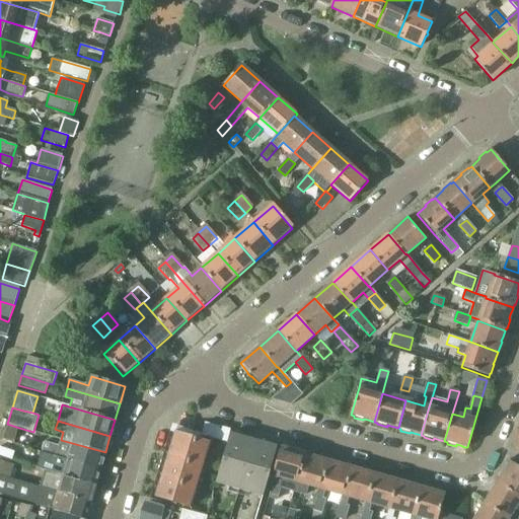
[(7,424),(2,440),(14,443),(19,428),(7,424)]
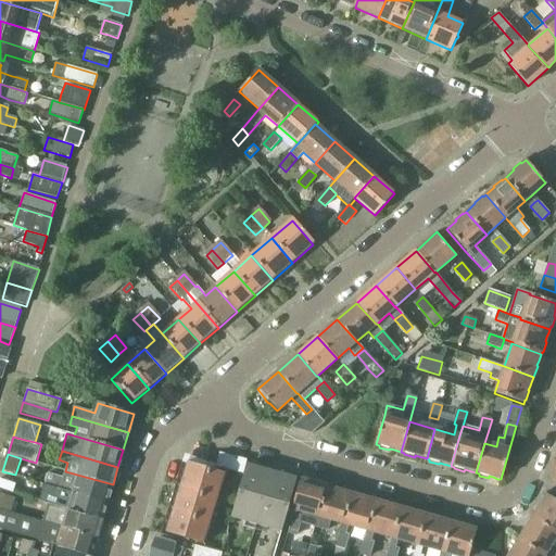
[(216,467),(242,475),(247,462),(219,454),(216,467)]
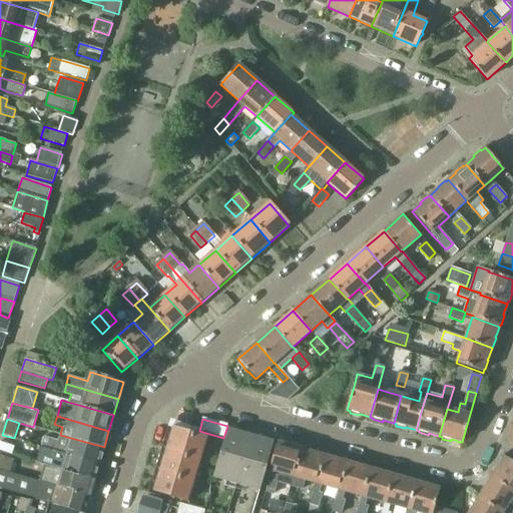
[(206,438),(175,429),(173,428),(154,492),(187,502),(206,438)]
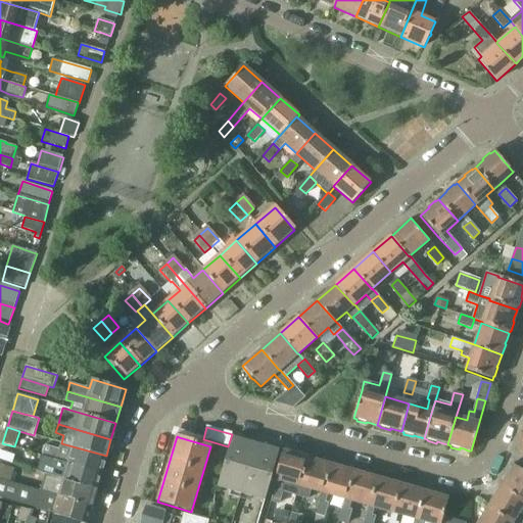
[(265,500),(279,450),(232,437),(218,486),(265,500)]
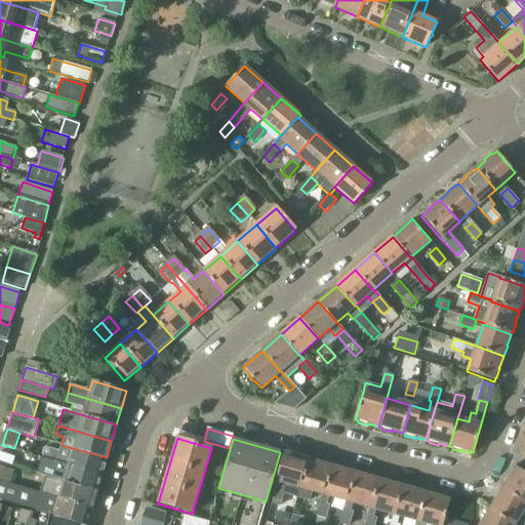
[(45,447),(42,457),(102,475),(107,457),(62,445),(59,451),(45,447)]
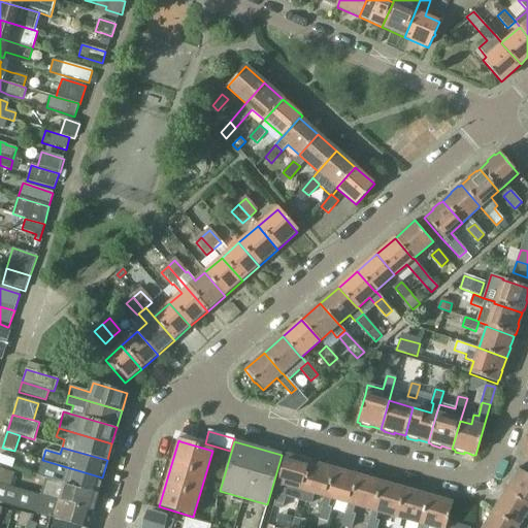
[(279,485),(273,506),(282,508),(285,497),(298,501),(301,491),(308,463),(305,462),(305,461),(296,458),(295,459),(286,456),(278,484),(279,485)]
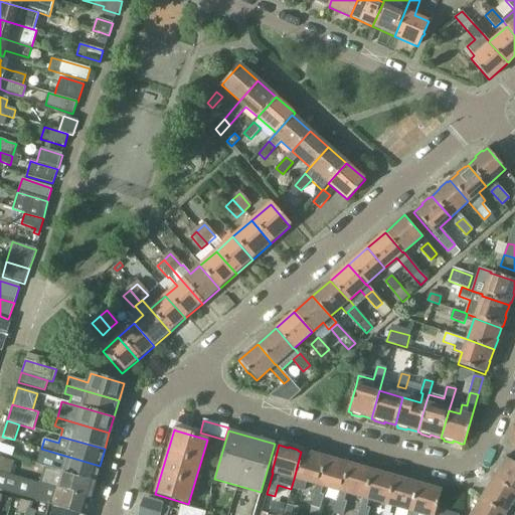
[(40,449),(35,465),(44,468),(95,483),(100,466),(41,449),(40,449)]
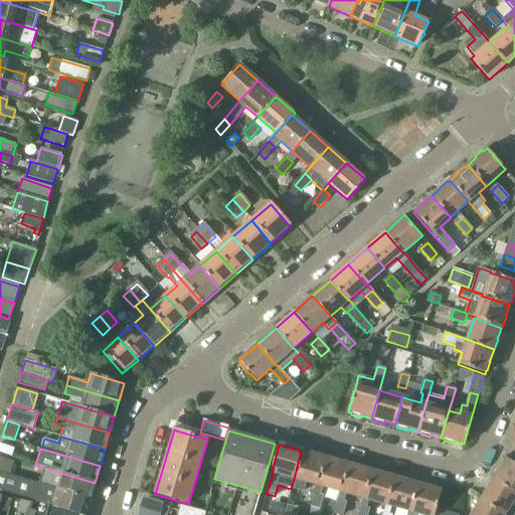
[(294,479),(291,489),(304,492),(307,483),(317,485),(325,458),(322,457),(322,456),(313,454),(312,455),(301,452),(294,479)]
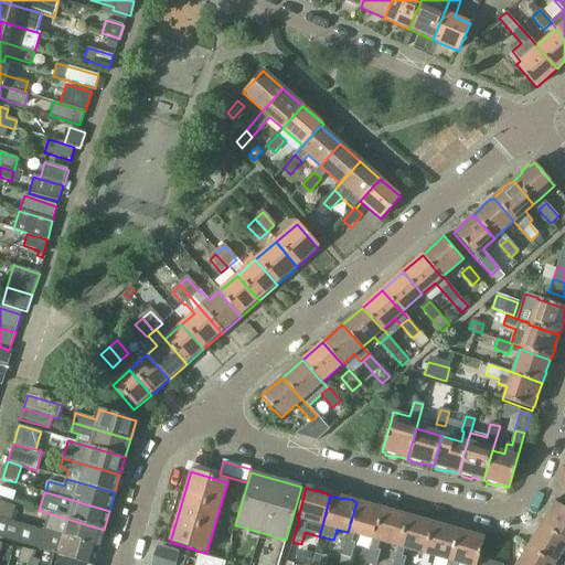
[(0,501),(0,518),(11,521),(16,507),(0,501)]
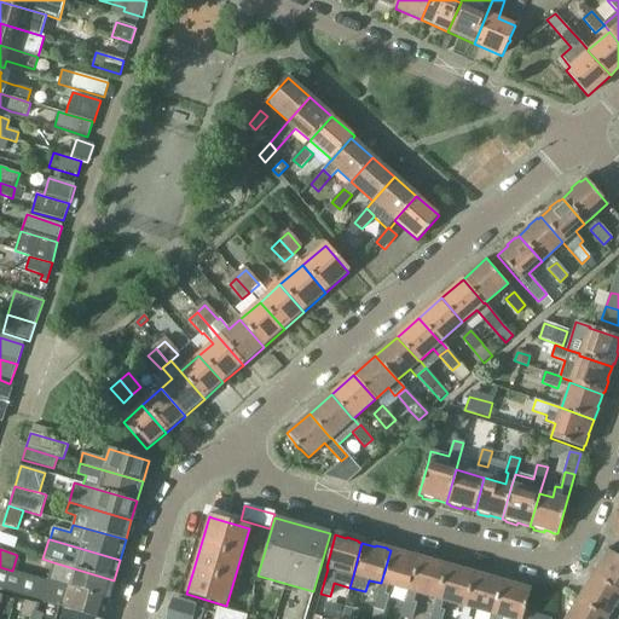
[(391,550),(381,583),(409,591),(418,559),(414,557),(414,556),(404,553),(403,554),(391,550)]
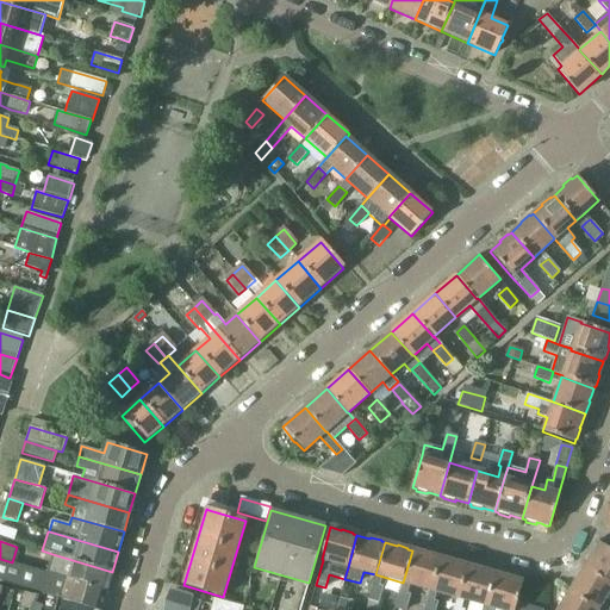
[(609,548),(599,542),(584,567),(609,583),(609,548)]
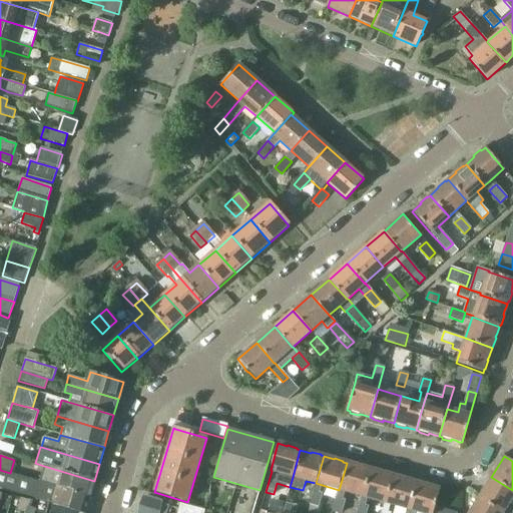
[(347,463),(339,490),(362,496),(369,469),(367,469),(368,467),(359,464),(358,466),(347,463)]
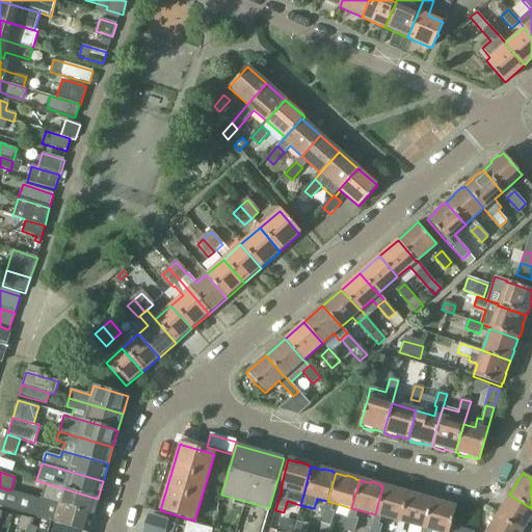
[(46,483),(41,499),(94,514),(98,499),(46,483)]
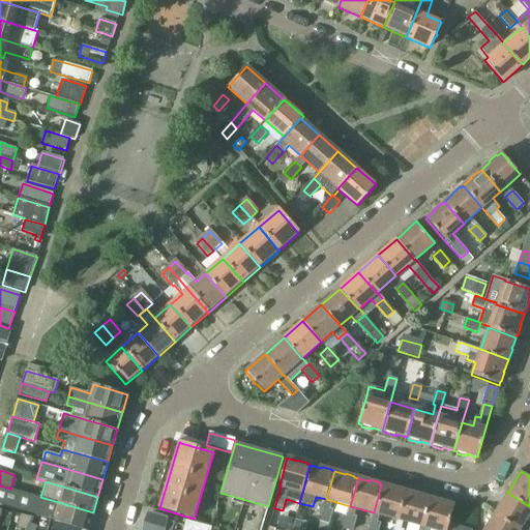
[(372,522),(369,529),(377,529),(380,524),(377,523),(379,514),(387,517),(398,520),(405,492),(403,491),(404,489),(393,486),(393,488),(381,484),(374,512),(372,522)]
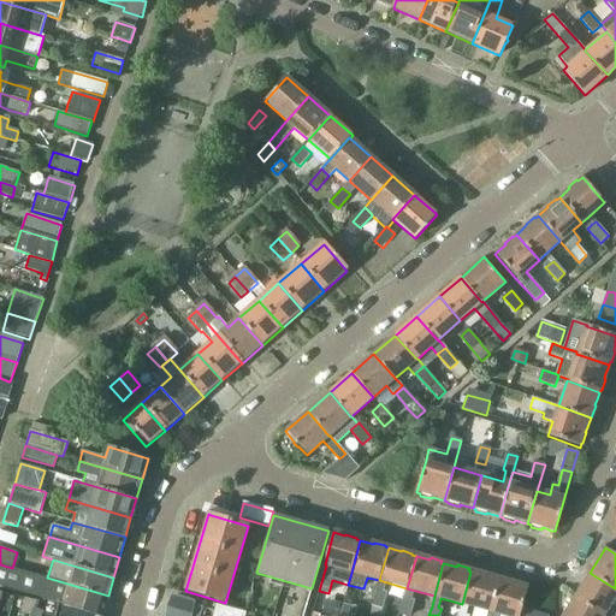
[(0,587),(59,604),(80,610),(98,615),(101,615),(108,596),(47,578),(12,568),(0,564),(0,587)]
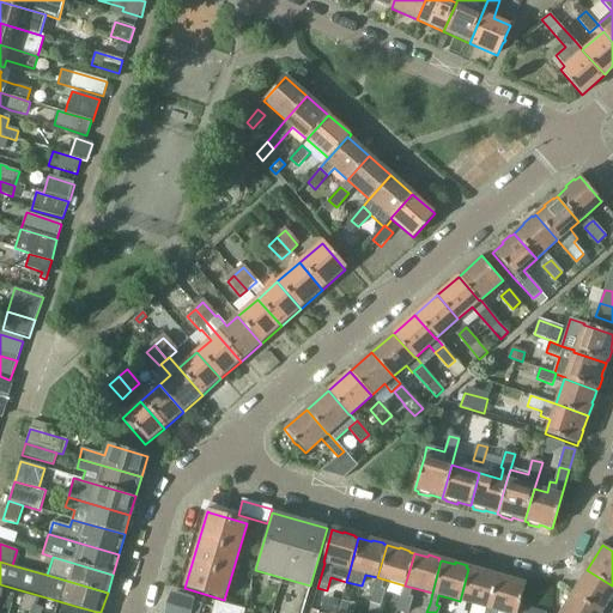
[(468,569),(460,601),(486,608),(496,576),(493,576),(495,574),(483,570),(483,572),(468,569)]
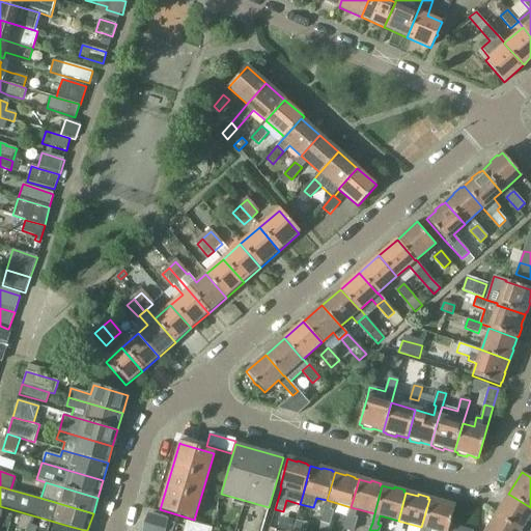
[(497,513),(496,515),(521,530),(530,512),(530,507),(508,494),(497,513)]
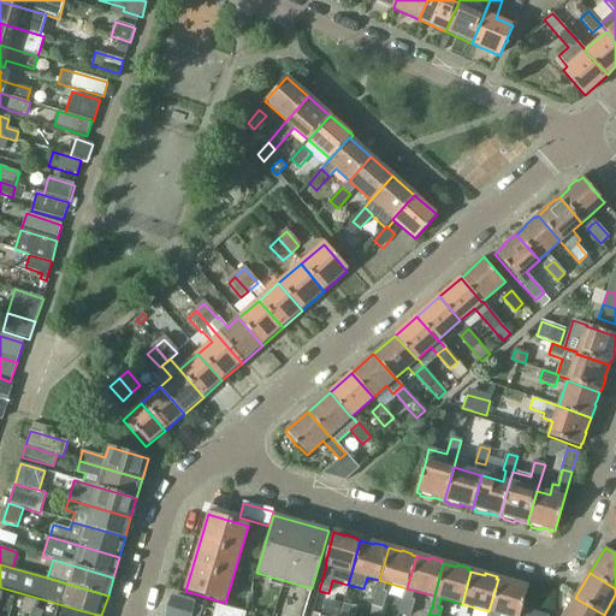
[(498,579),(489,611),(505,615),(519,615),(521,609),(528,587),(523,586),(523,584),(513,580),(511,582),(498,579)]
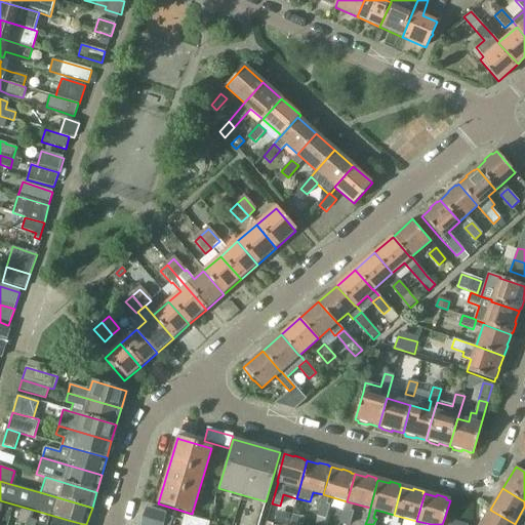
[(321,503),(317,517),(325,519),(329,506),(321,503)]
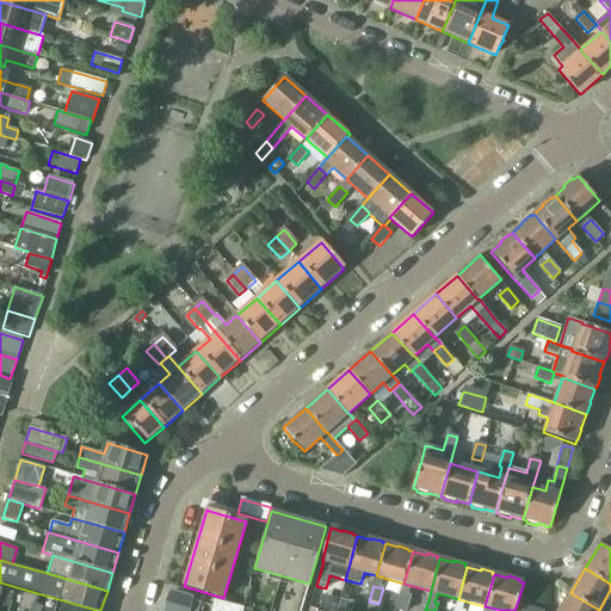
[(25,593),(20,608),(30,610),(32,604),(35,597),(25,593)]
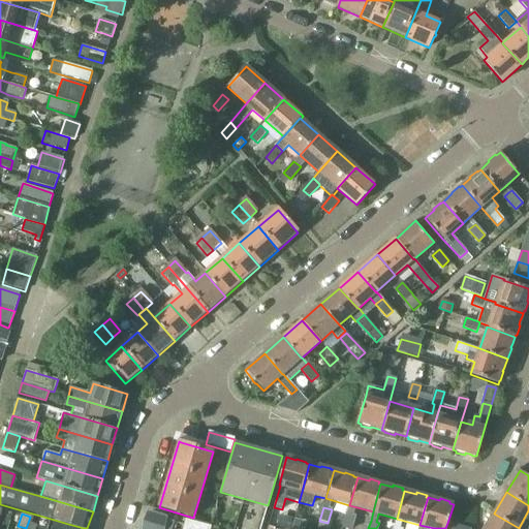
[(347,514),(343,528),(347,528),(351,528),(355,517),(347,514)]
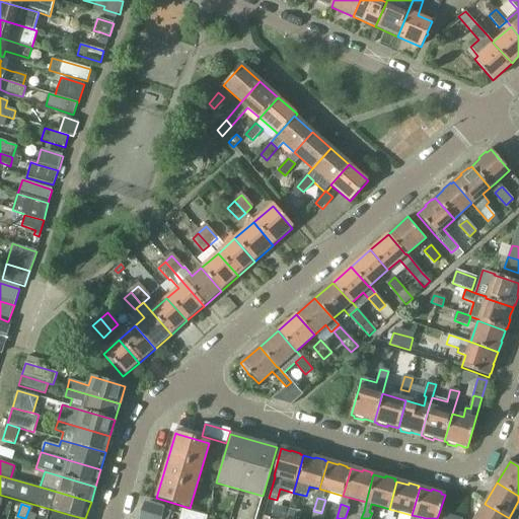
[(474,518),(508,518),(509,518),(485,504),(475,518),(474,518)]
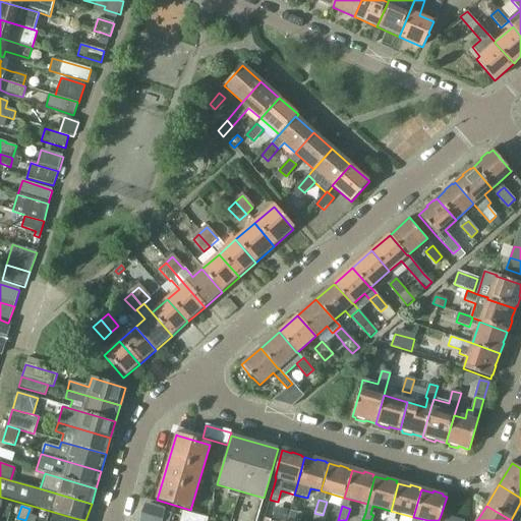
[(146,507),(140,520),(161,520),(164,512),(146,507)]
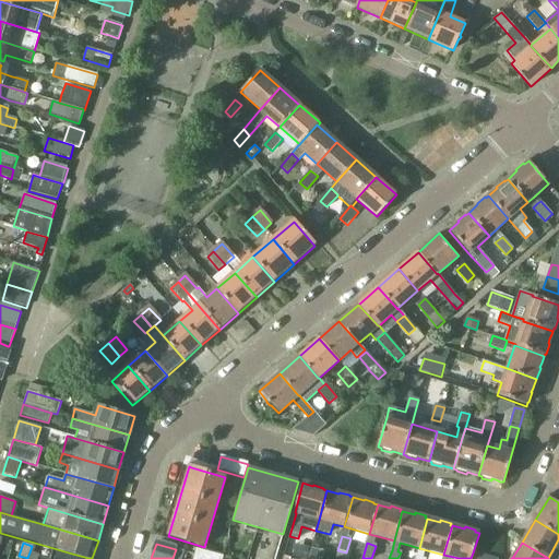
[(54,548),(50,558),(88,558),(72,554),(54,548)]
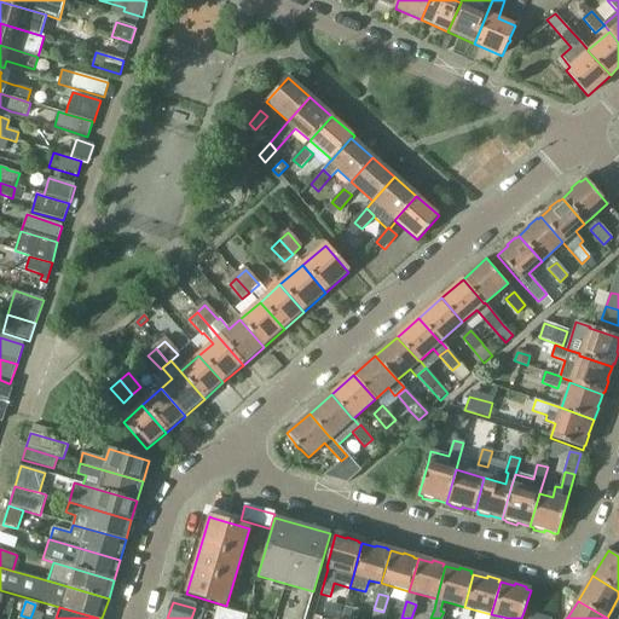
[(342,618),(358,618),(360,612),(347,607),(342,618)]
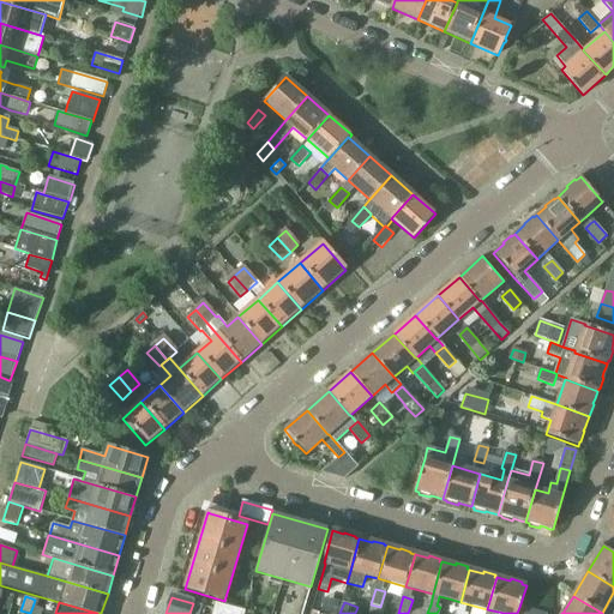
[(193,603),(190,613),(199,613),(202,606),(193,603)]
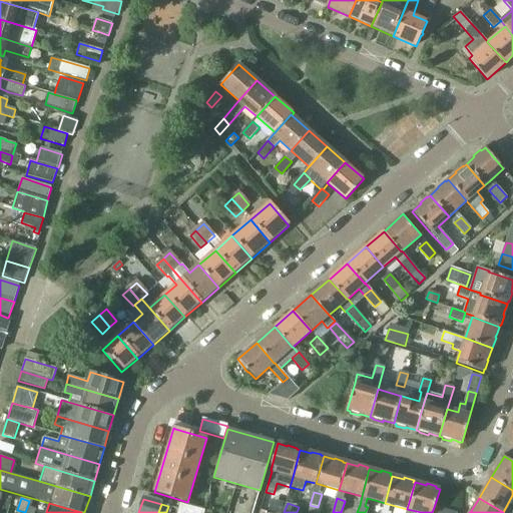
[(177,512),(204,512),(205,511),(180,504),(177,512)]
